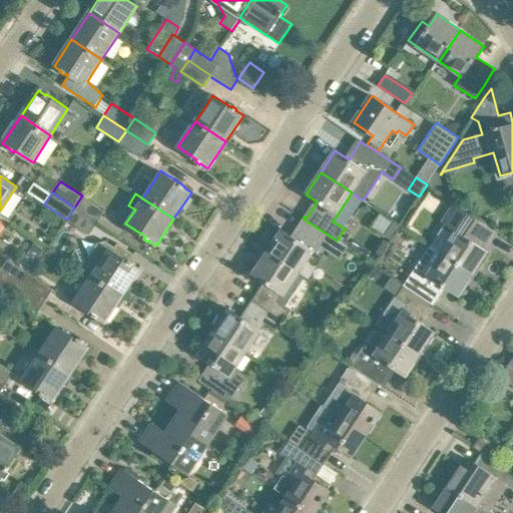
[(104,210),(82,195),(74,207),(96,221),(104,210)]
